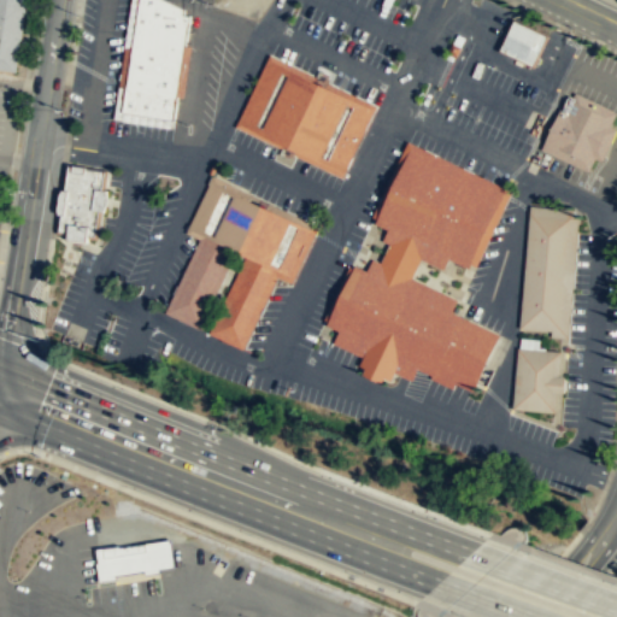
[(0,0),(0,69),(15,71),(24,0),(0,0)]
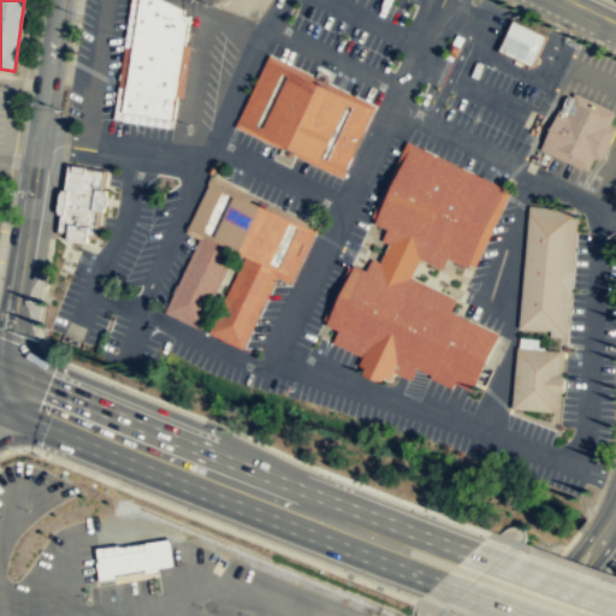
[(173,119),(189,15),(183,13),(184,9),(166,0),(138,0),(122,111),(173,119)]
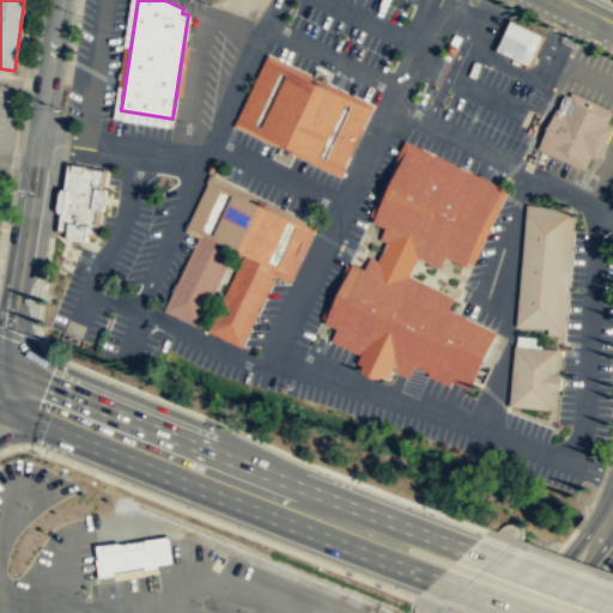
[(530,65),(544,35),(511,19),(497,49),(530,65)]
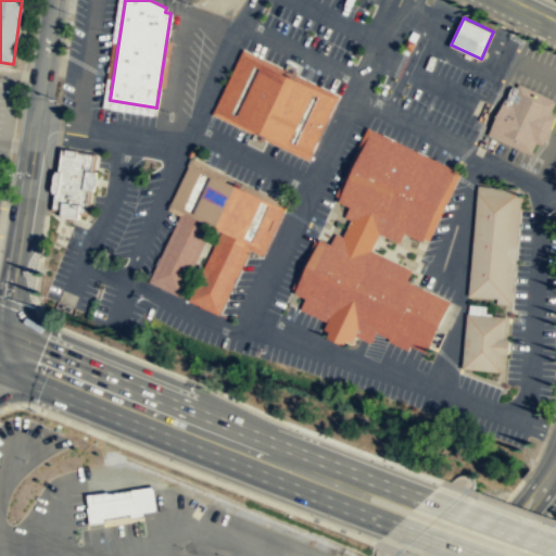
[(415,41),(412,50),(404,46),(407,38),(415,41)]
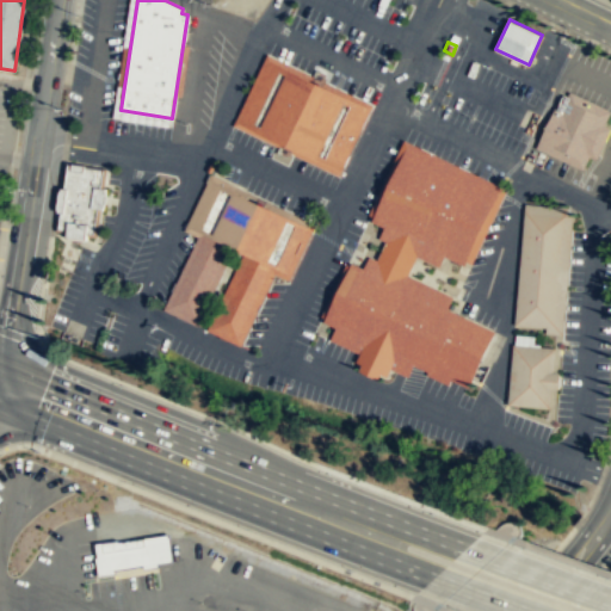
[(337,170),(239,122),(269,60),(318,81),(366,106),(337,170)]
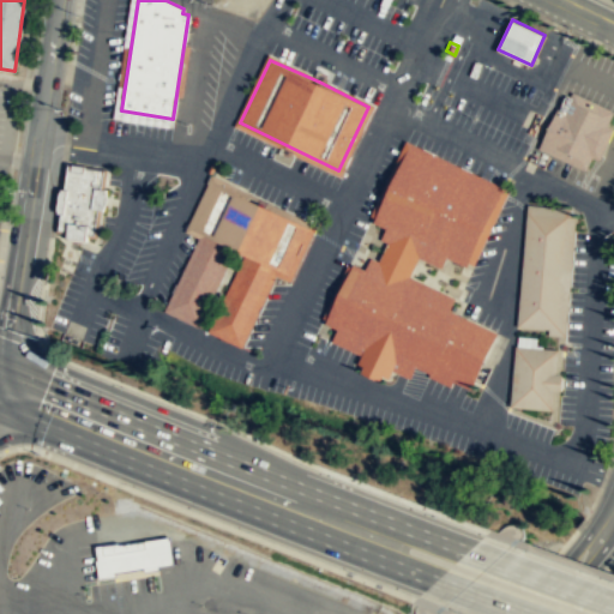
[(585,170),(613,112),(573,91),(565,109),(558,106),(549,126),(539,148),(585,170)]
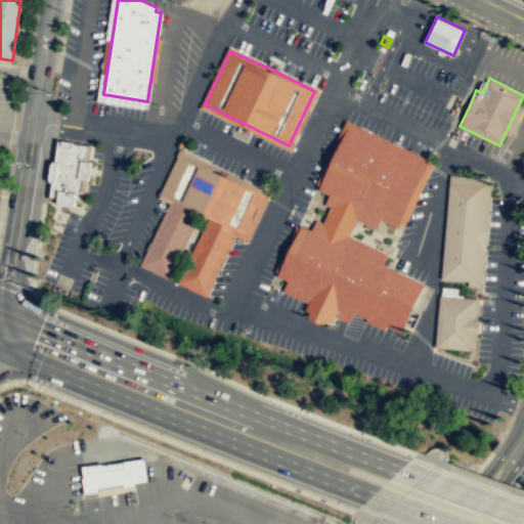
[(376,228),(380,219),(397,227),(428,164),(348,125),(334,157),(318,189),(329,194),(324,204),(330,207),(356,220),(376,228)]
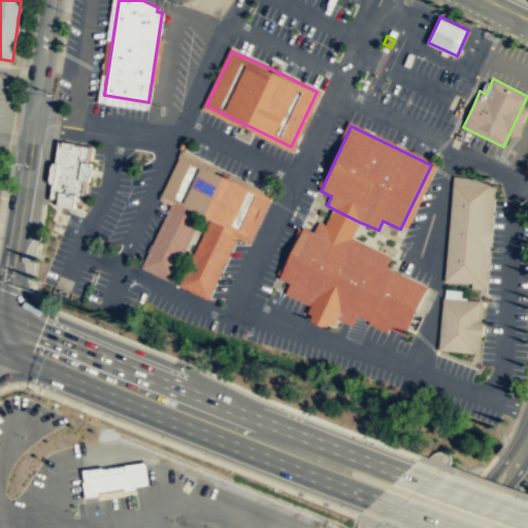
[(80,202),(89,146),(57,141),(48,197),(80,202)]
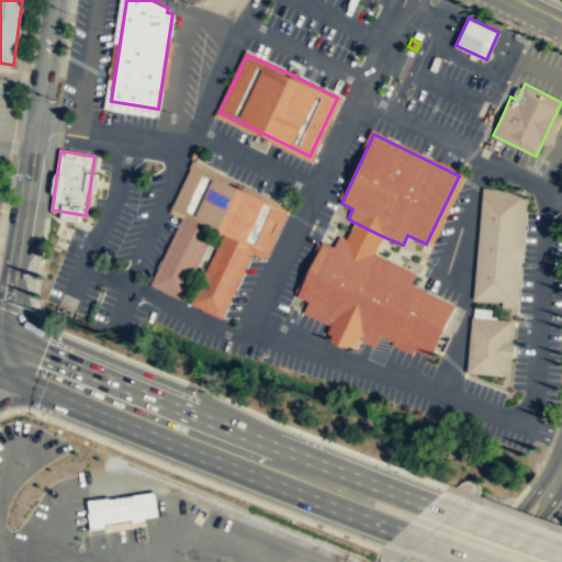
[(217,313),(250,246),(262,251),(281,209),(197,167),(173,209),(186,215),(154,282),(178,294),(211,227),(225,235),(193,302),(217,313)]
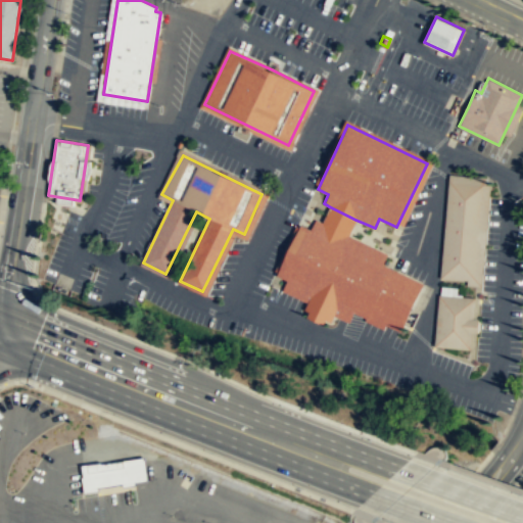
[(484,184),(452,182),(444,275),(477,278),(484,184)]
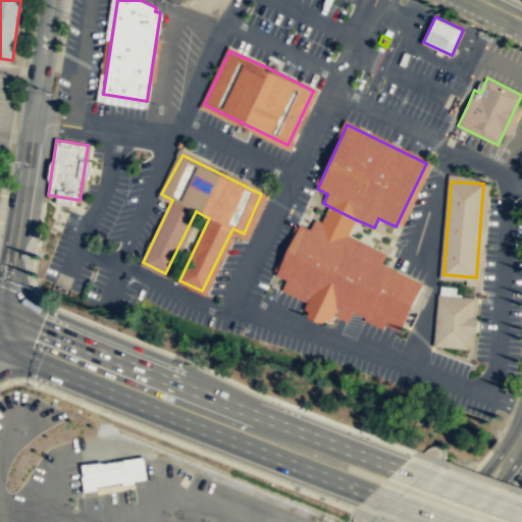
[(321,222),(348,235),(352,226),(355,219),(328,206),(321,222)]
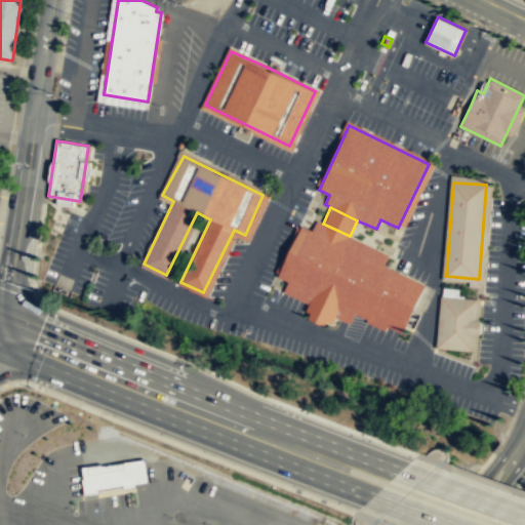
[(402,333),(425,285),(392,269),(388,267),(384,265),(389,254),(350,236),(323,224),(317,220),(312,231),(303,226),(290,250),(278,276),(288,281),(283,291),(350,324),(354,314),(386,328),(387,326),(402,333)]
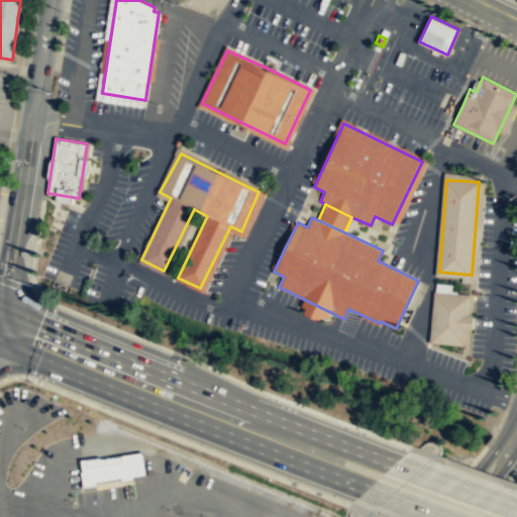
[(466,345),(471,294),(434,291),(429,342),(466,345)]
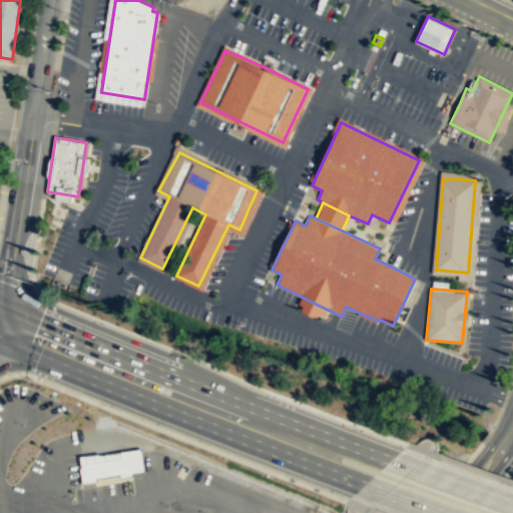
[(139,449),(97,456),(97,454),(78,457),(80,469),(78,469),(80,484),(95,482),(95,478),(119,474),(119,478),(131,476),(130,473),(143,471),(139,449)]
